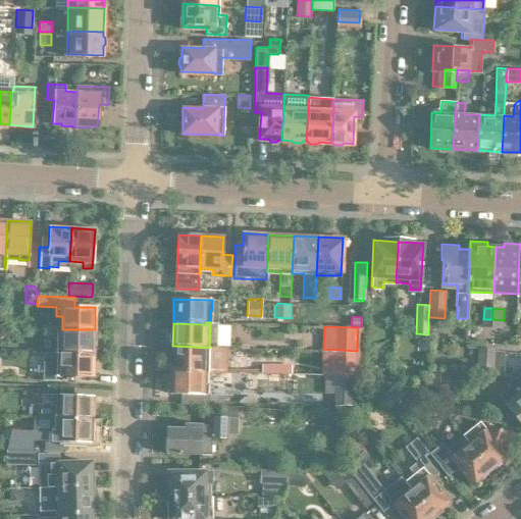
[(94,353),(95,329),(62,329),(62,352),(94,353)]
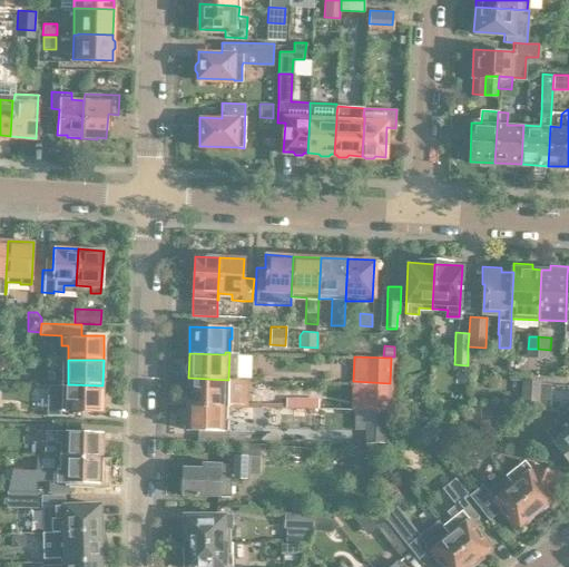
[(540,409),(541,382),(540,382),(540,380),(522,379),(522,374),(509,373),(508,380),(521,381),(520,408),(540,409)]
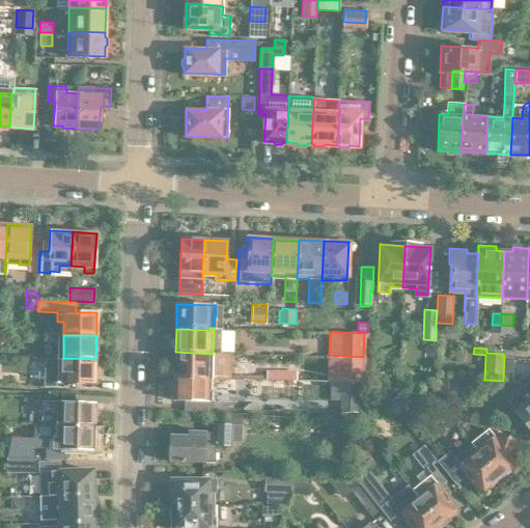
[(213,354),(175,352),(174,376),(224,378),(225,367),(213,367),(213,354)]
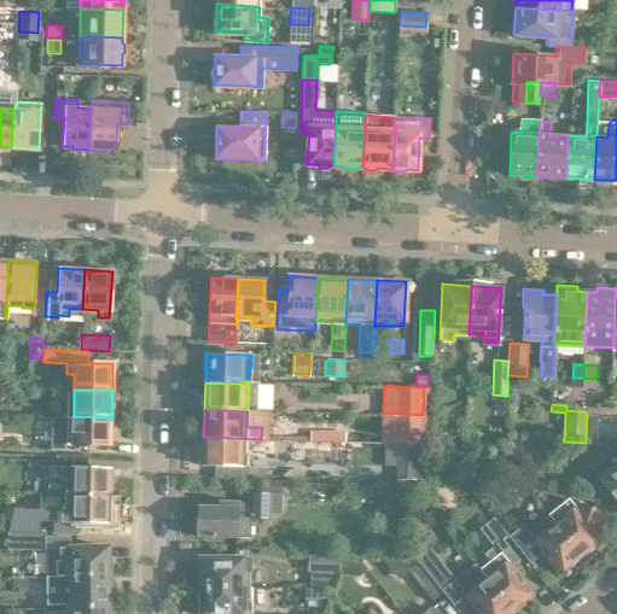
[(384,414),(384,443),(428,444),(429,416),(384,414)]
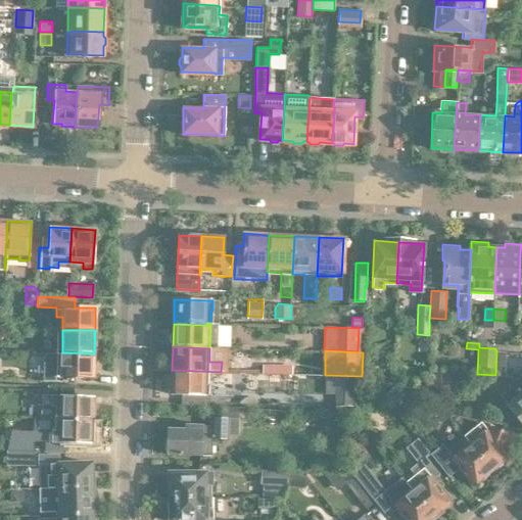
[(506,351),(496,350),(495,375),(504,376),(506,351)]
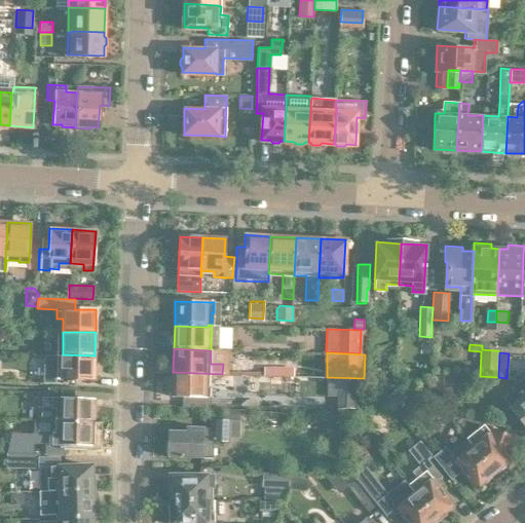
[(95,379),(95,356),(63,355),(62,369),(55,369),(55,378),(95,379)]
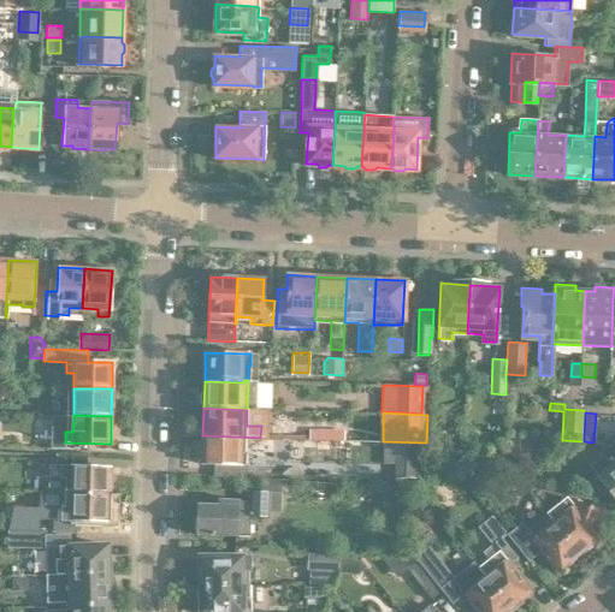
[(260,438),(202,435),(201,464),(213,464),(213,476),(246,477),(247,465),(248,465),(248,453),(246,453),(246,439),(260,439),(260,438)]
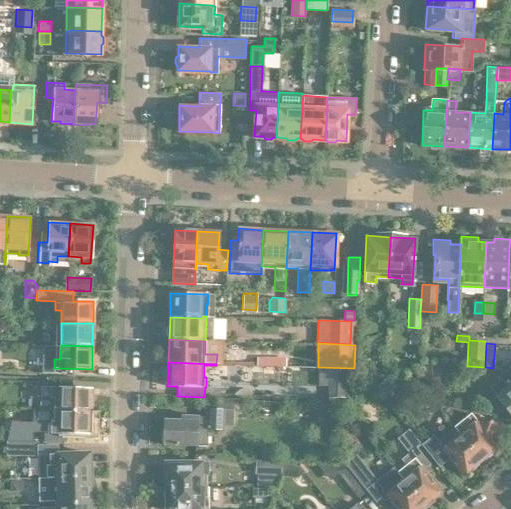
[(421,363),(420,373),(432,374),(432,363),(421,363)]
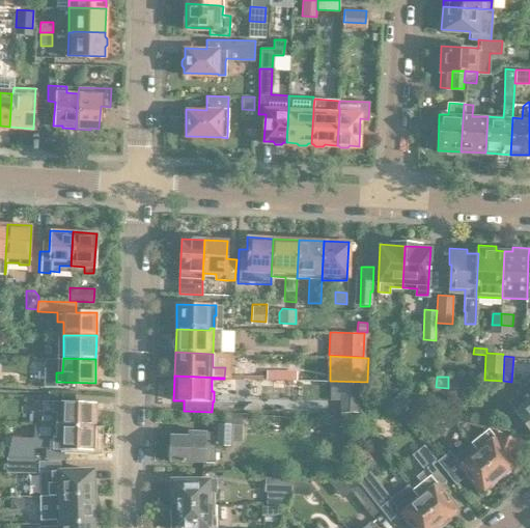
[(367,382),(330,381),(329,399),(339,400),(339,411),(365,412),(367,382)]
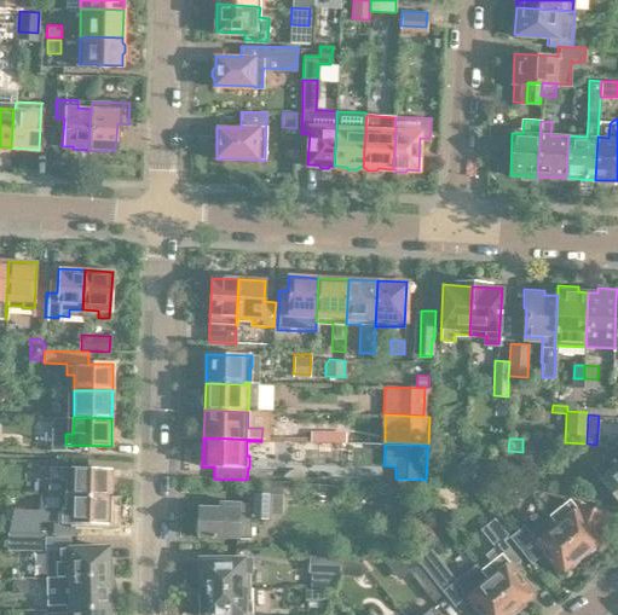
[(508,451),(508,463),(521,464),(523,453),(523,452),(508,451)]
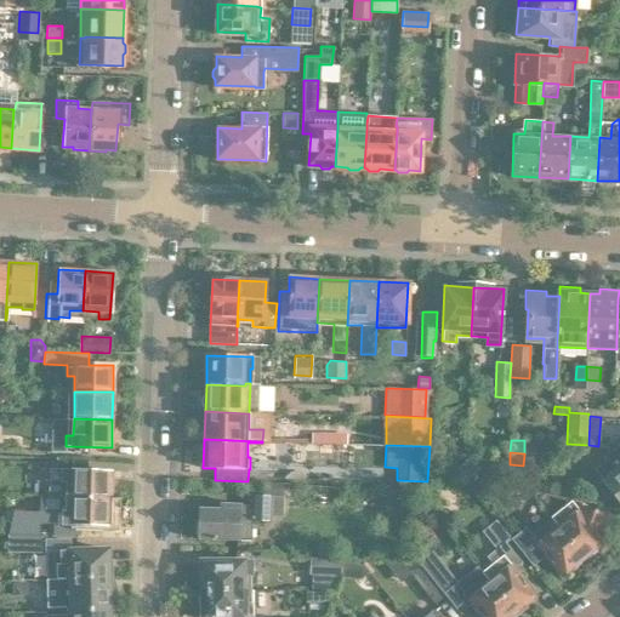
[(470,457),(459,466),(467,476),(478,468),(470,457)]
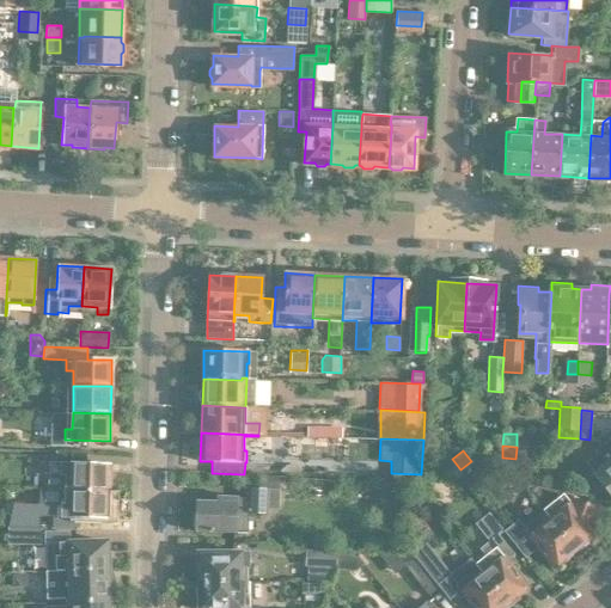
[(610,458),(606,462),(597,452),(585,461),(592,471),(584,477),(594,490),(602,483),(610,493),(610,458)]
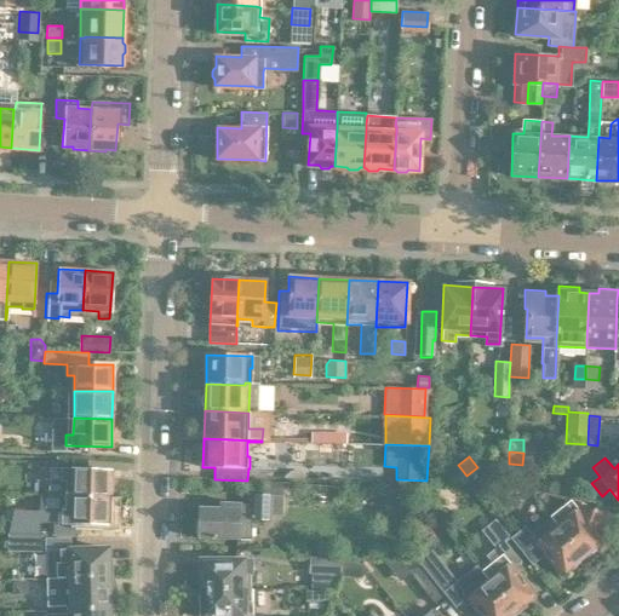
[(72,482),(72,494),(110,495),(112,471),(61,468),(61,460),(50,460),(49,481),(72,482)]
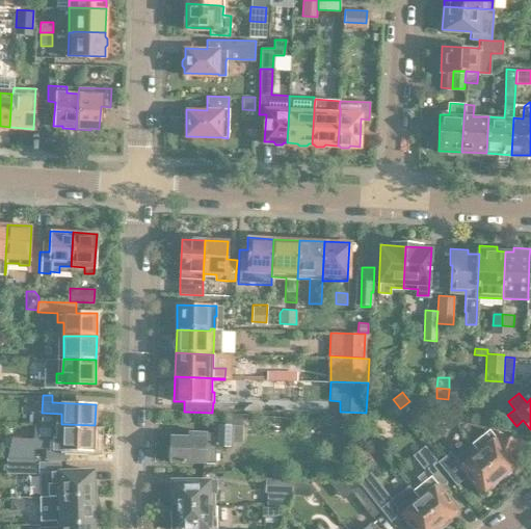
[(241,407),(241,412),(260,413),(261,402),(248,402),(241,407)]
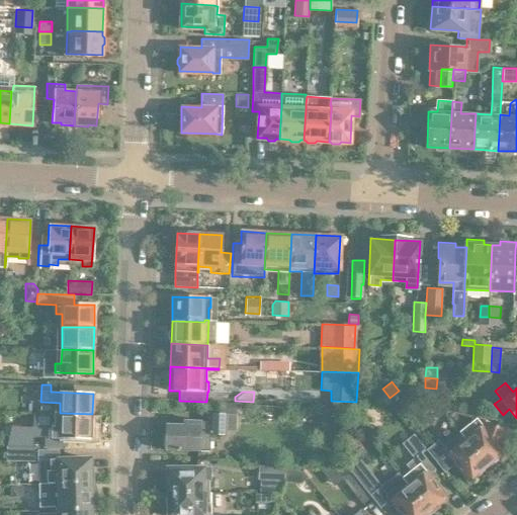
[(198,449),(209,450),(210,433),(225,434),(226,424),(235,425),(235,403),(218,402),(217,414),(211,414),(210,421),(185,421),(185,424),(166,423),(165,448),(198,449)]
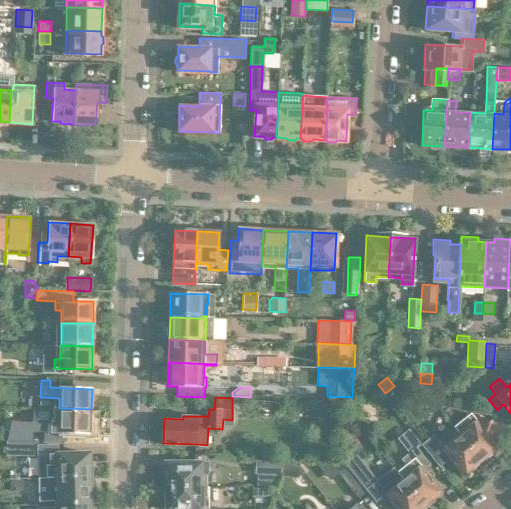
[(59,408),(54,408),(54,421),(38,421),(38,426),(14,426),(14,440),(7,440),(6,441),(38,442),(39,442),(40,431),(91,432),(91,409),(59,408)]
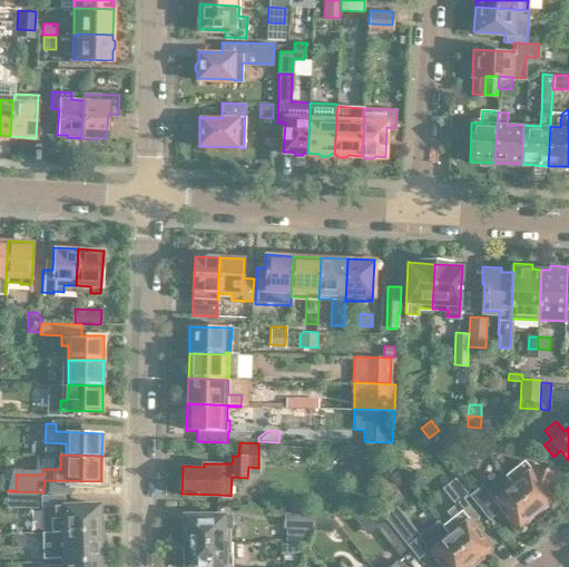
[(504,475),(511,484),(533,511),(553,496),(551,492),(559,472),(532,462),(531,467),(525,458),(504,475)]
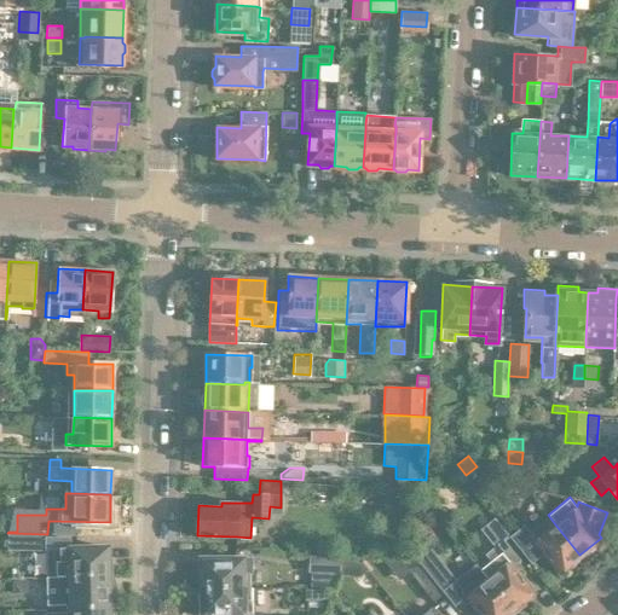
[(579,555),(555,524),(548,515),(538,522),(530,529),(525,523),(512,534),(532,562),(544,552),(559,570),(579,555)]
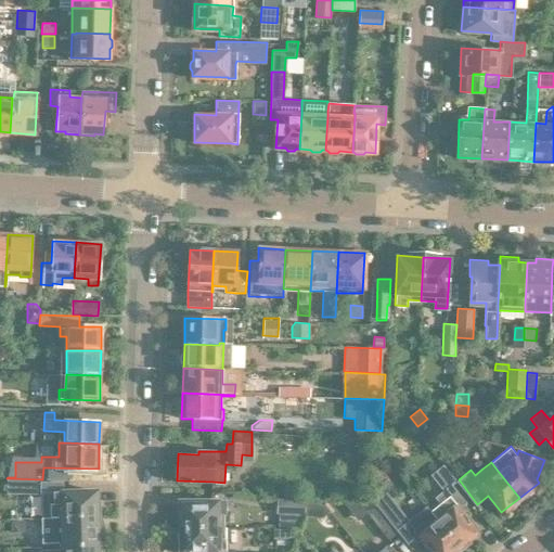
[(435,497),(440,503),(432,511),(439,520),(461,549),(471,541),(468,539),(478,531),(460,506),(466,501),(453,484),(459,480),(445,463),(432,473),(445,489),(435,497)]
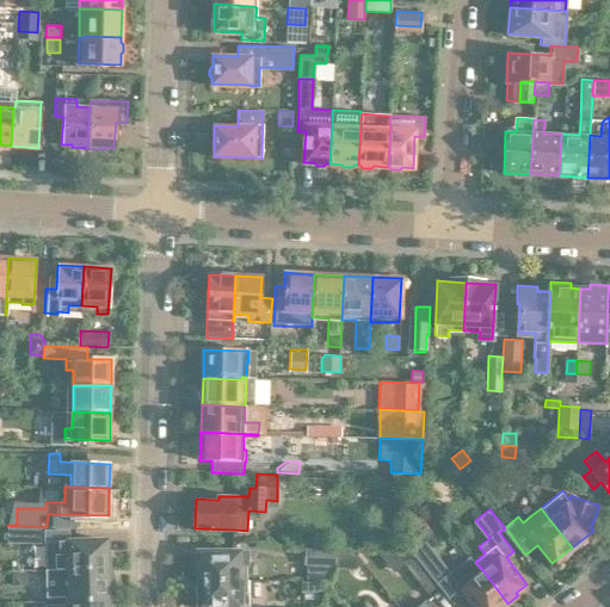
[(56,568),(108,567),(108,539),(55,540),(45,542),(45,527),(7,526),(7,542),(45,543),(45,555),(56,555),(56,568)]
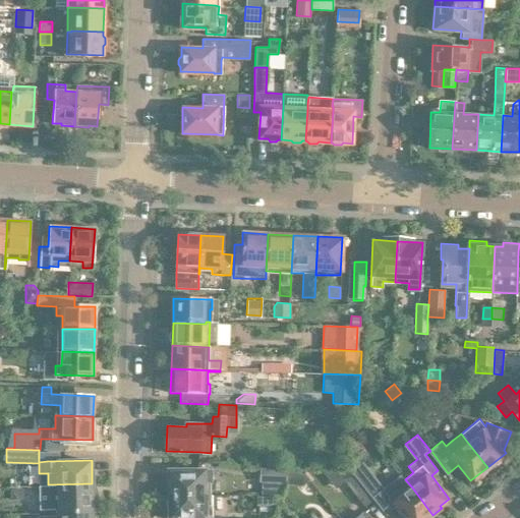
[(373,499),(385,490),(362,462),(352,470),(373,499)]
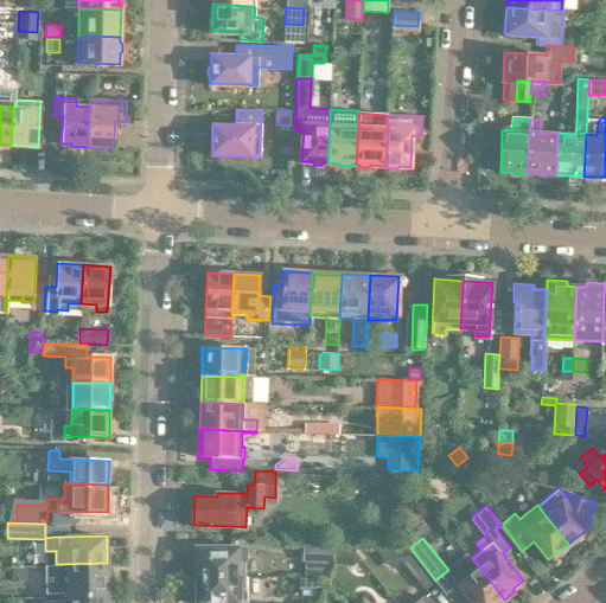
[(326,546),(320,546),(308,545),(299,545),(299,575),(326,575),(326,546)]
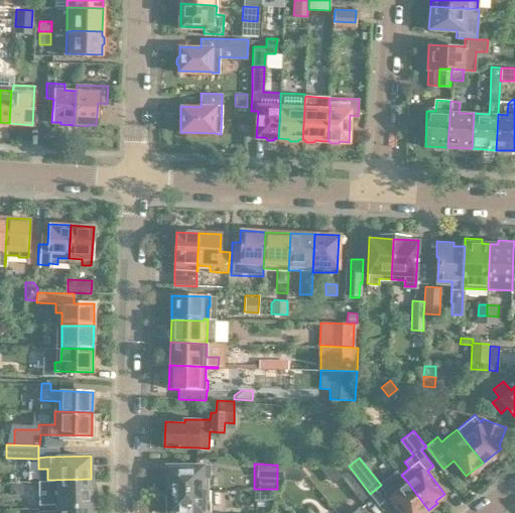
[(208,465),(167,466),(167,489),(209,489),(208,478),(208,465)]
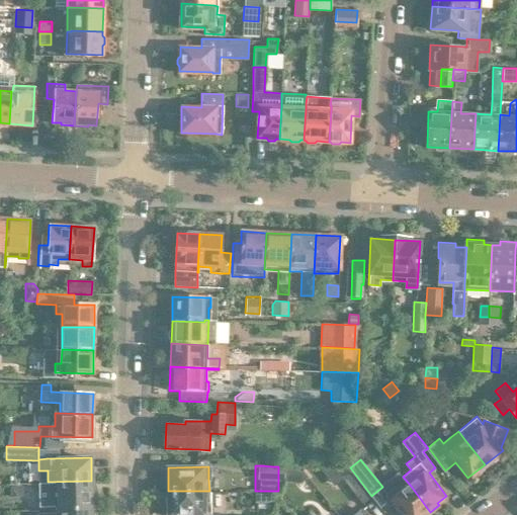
[(362,503),(371,496),(350,467),(349,468),(337,471),(362,503)]
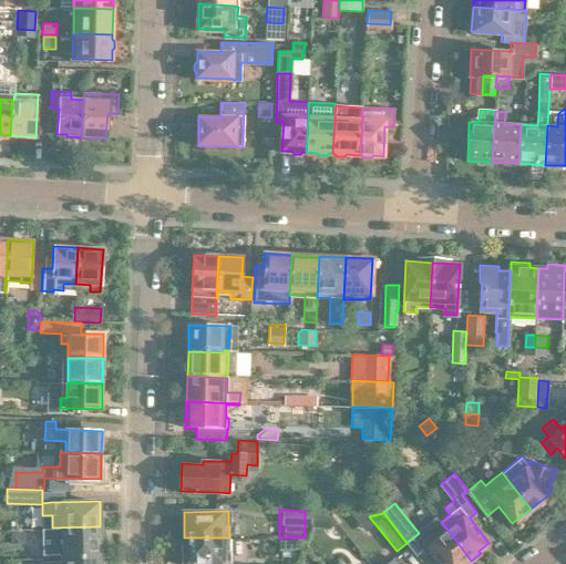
[(432,529),(422,536),(442,563),(466,563),(471,561),(449,531),(441,522),(432,529)]
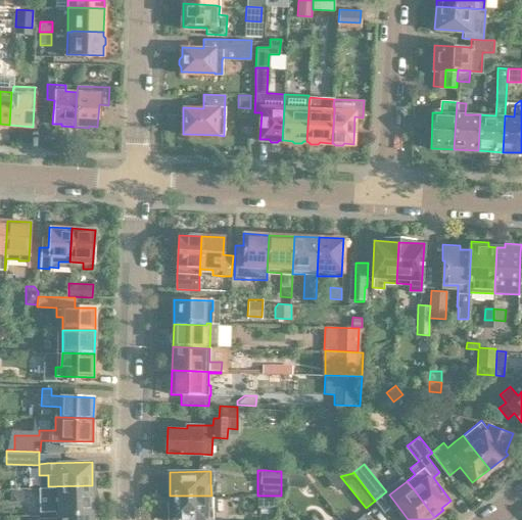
[(55,512),(93,512),(92,485),(48,486),(48,499),(55,499),(55,512)]
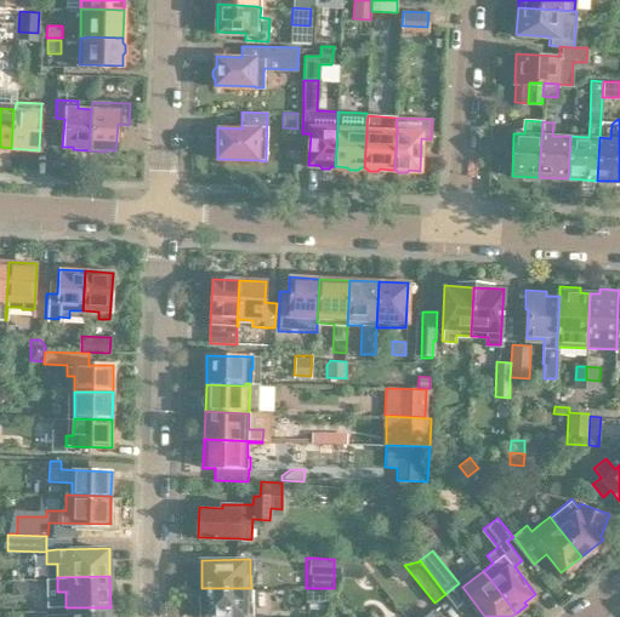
[(10,592),(27,592),(27,581),(10,581),(10,592)]
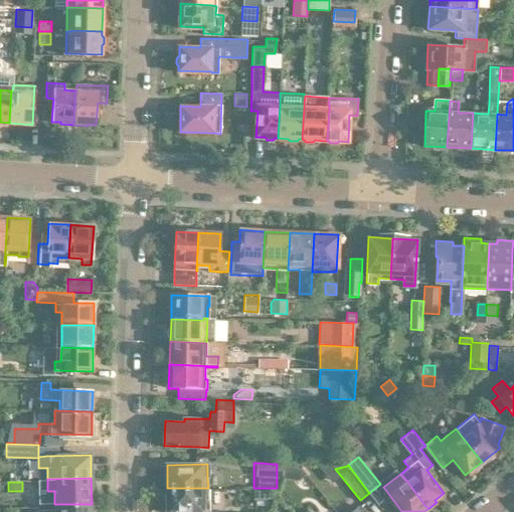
[(216,511),(208,511),(208,501),(208,488),(167,488),(167,511),(194,511),(193,511),(216,511)]
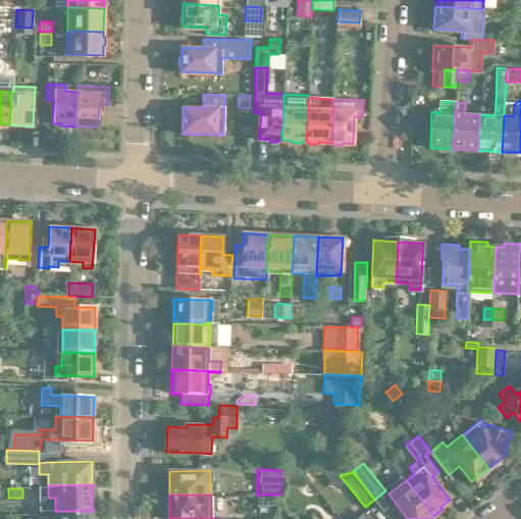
[(275,506),(274,497),(261,497),(257,497),(257,506),(275,506)]
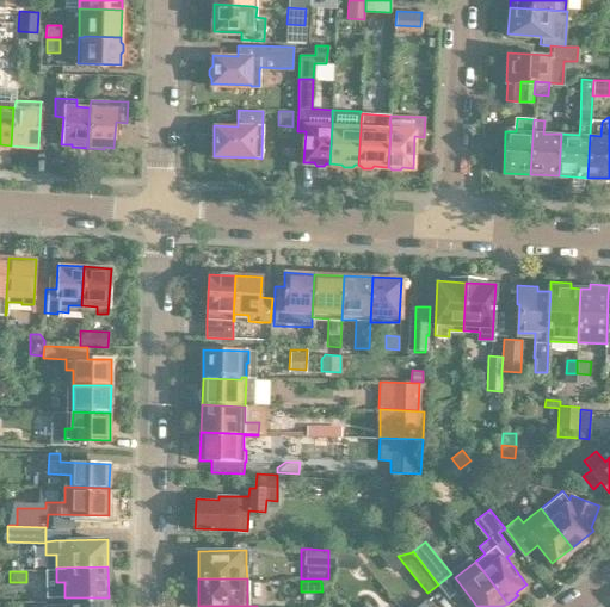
[(345,592),(337,581),(328,587),(337,599),(345,592)]
